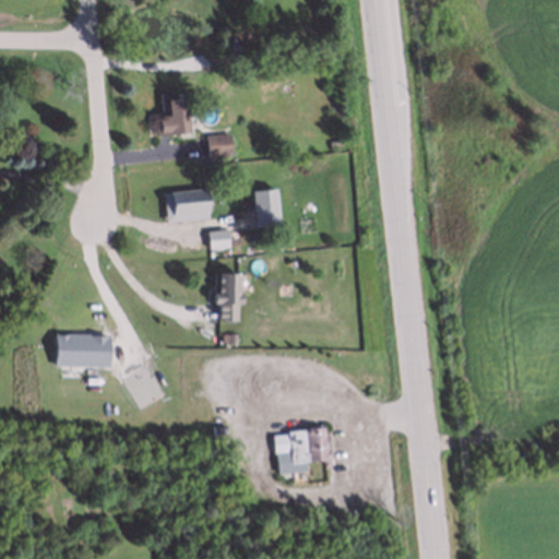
[(155,134),(153,114),(164,113),(162,97),(180,95),(183,131),(155,134)]
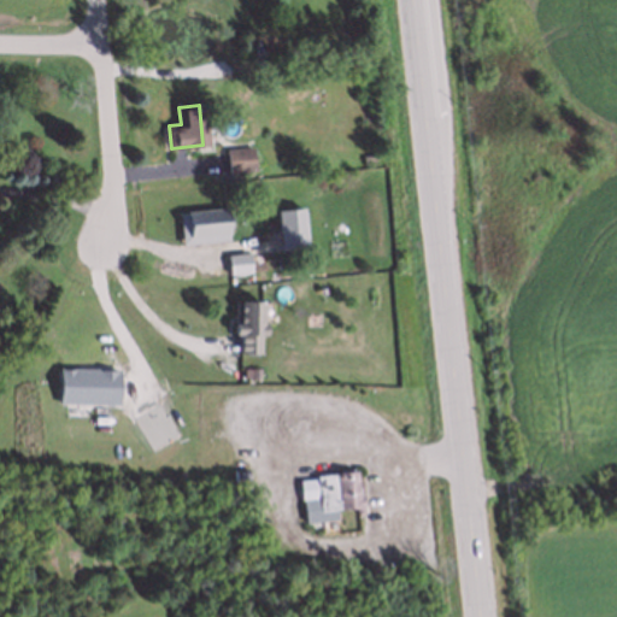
[(224,171),(222,147),(248,146),(251,169),(224,171)]
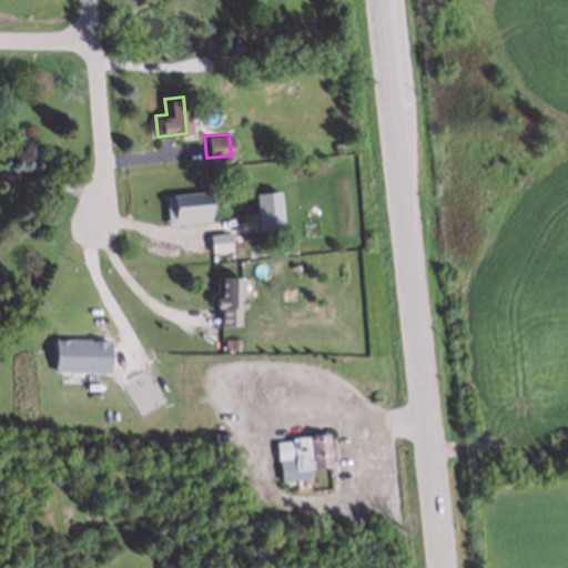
[(235,279),(235,296),(237,296),(237,307),(235,307),(234,324),(216,323),(216,306),(212,306),(211,304),(211,300),(212,300),(213,277),(235,279)]
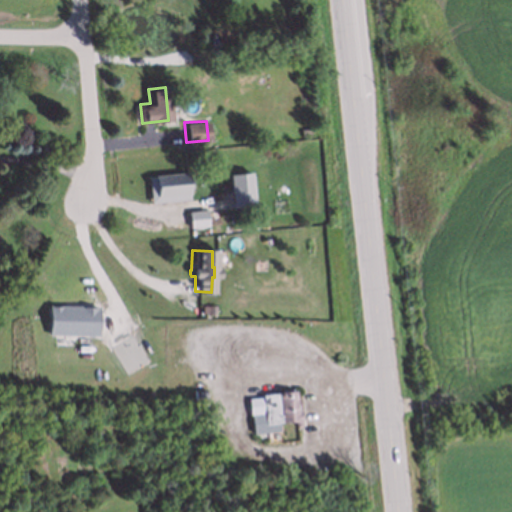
[(192,398),(191,388),(202,387),(203,397),(192,398)]
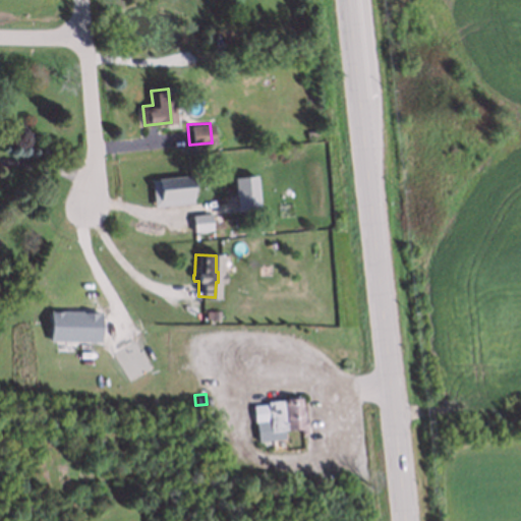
[(253,407),(268,406),(267,403),(300,400),(303,421),(310,421),(311,435),(302,436),(301,431),(284,433),(285,442),(257,443),(253,407)]
